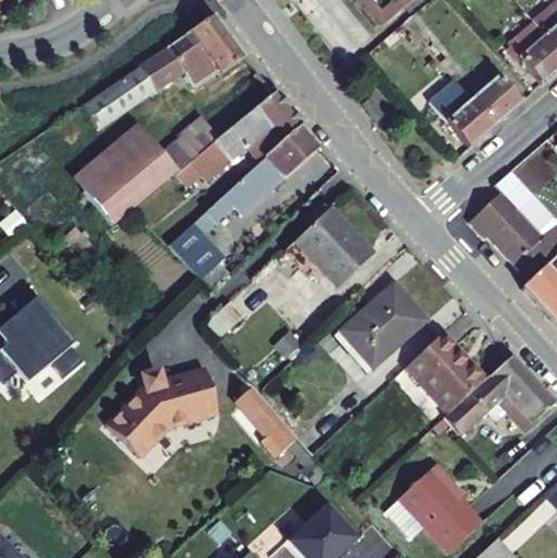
[(510,18),(518,11),(508,0),(501,0),(498,4),(510,18)]
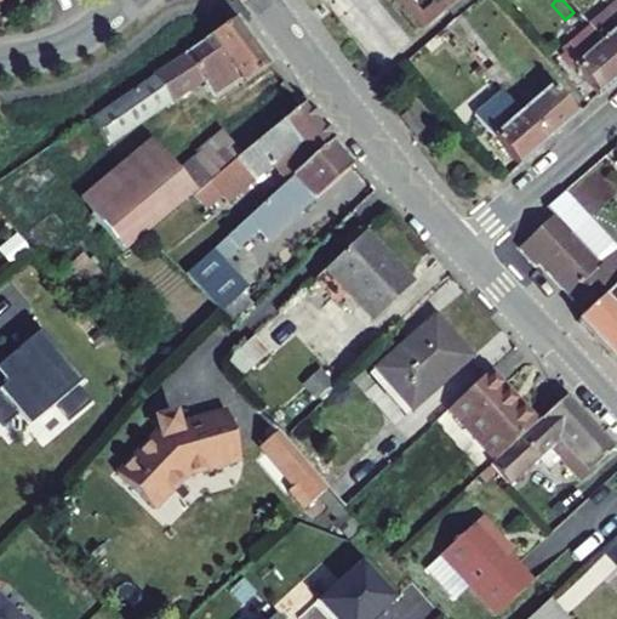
[(563,0),(573,12),(582,5),(577,0),(563,0)]
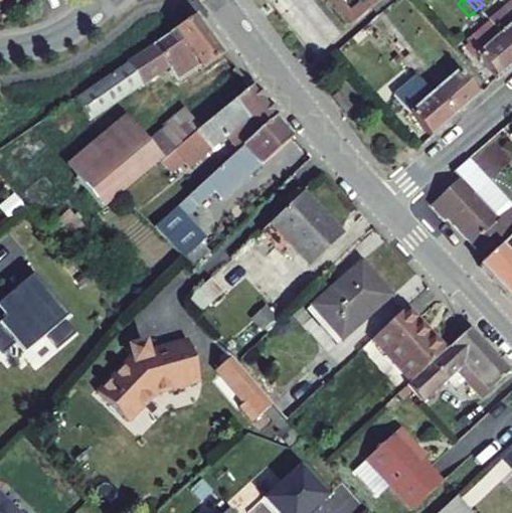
[(487,22),(497,33),(511,49),(511,0),(508,0),(486,21),(487,22)]
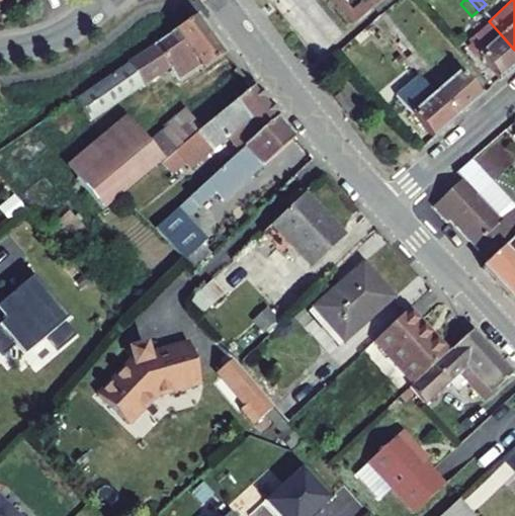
[(205,68),(224,55),(196,14),(76,96),(91,116),(148,79),(158,93),(202,63),(205,68)]
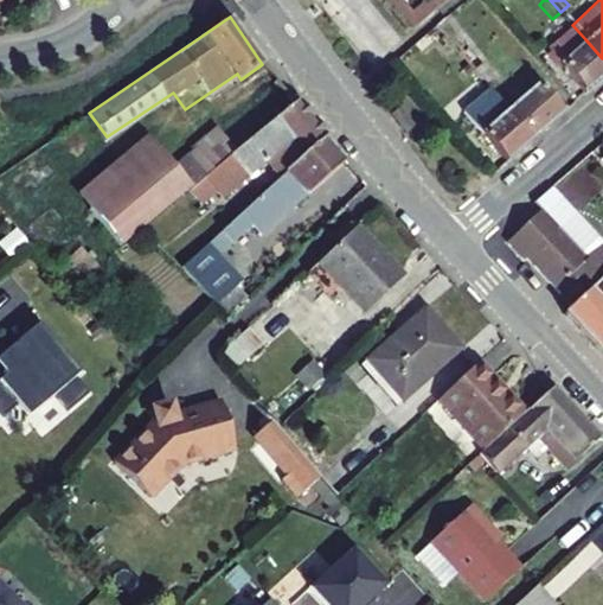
[(546,51),(582,90),(602,70),(602,58),(585,39),(573,26),(546,51)]
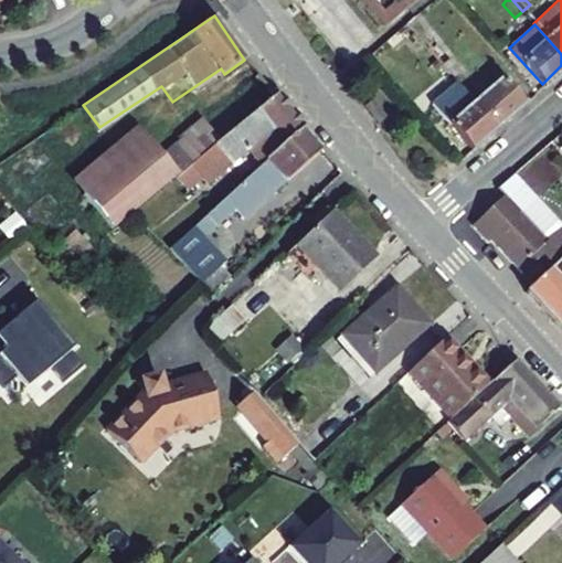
[(443,84),(451,76),(438,63),(431,70),(443,84)]
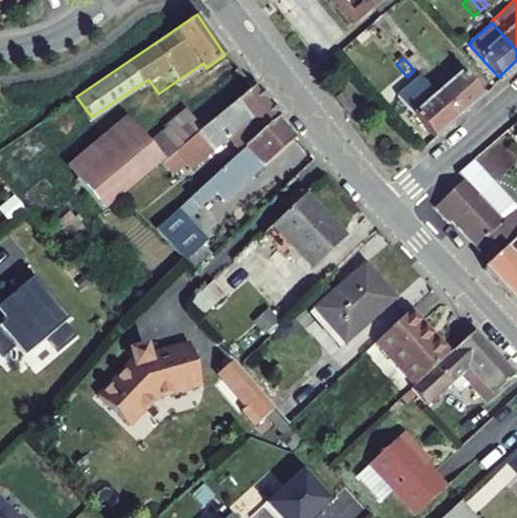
[(211,83),(222,99),(244,81),(235,68),(211,83)]
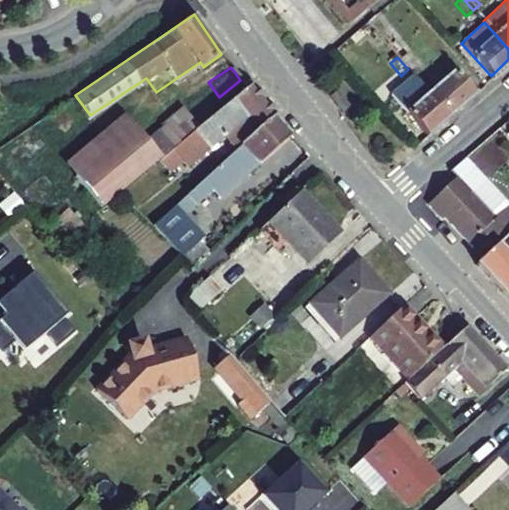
[(452,71),(429,93),(449,114),(472,93),(452,71)]
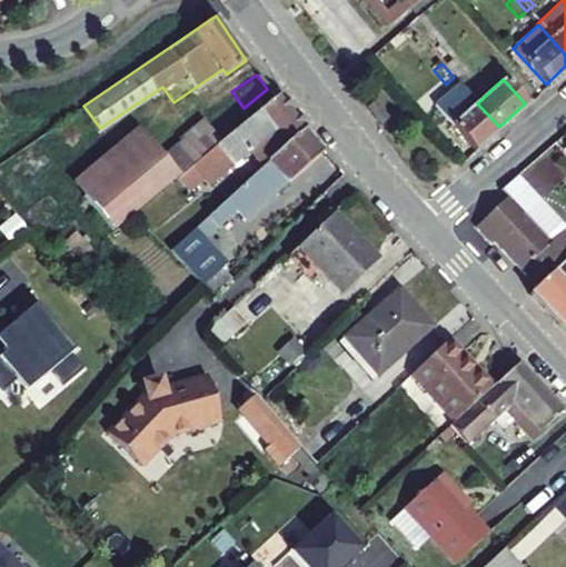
[(433,106),(474,150),(499,127),(477,103),(458,82),(433,106)]
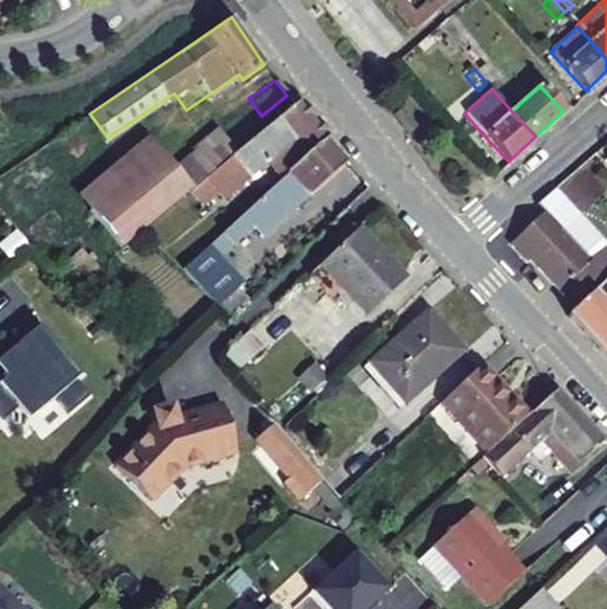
[(272,155),(286,171),(322,140),(297,102),(292,105),(202,172),(210,182),(222,174),(234,166),(241,176),(272,155)]
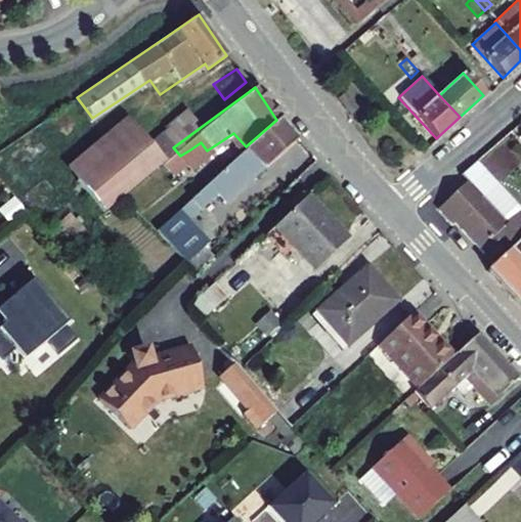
[(138,169),(177,137),(154,107),(110,135),(138,169)]
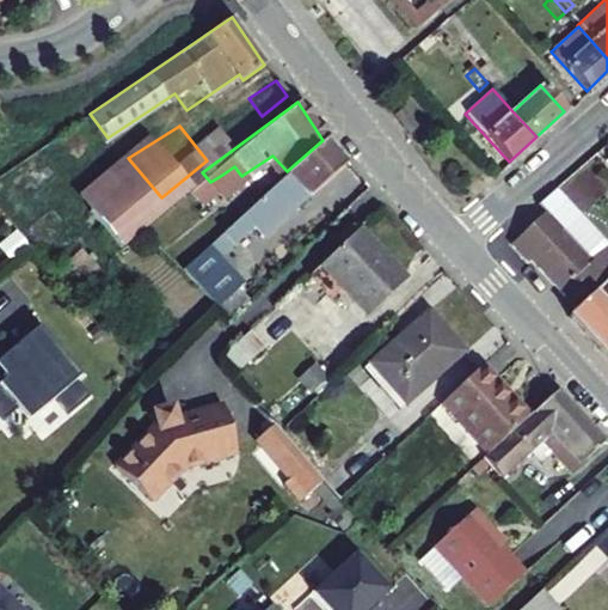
[(325,138),(323,140),(287,171),(296,182),(305,191),(342,157),(325,138)]
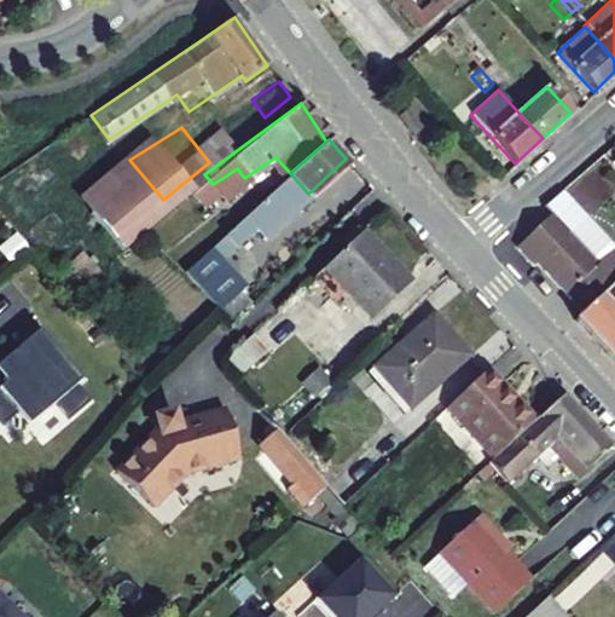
[(232,186),(244,178),(237,168),(225,177),(232,186)]
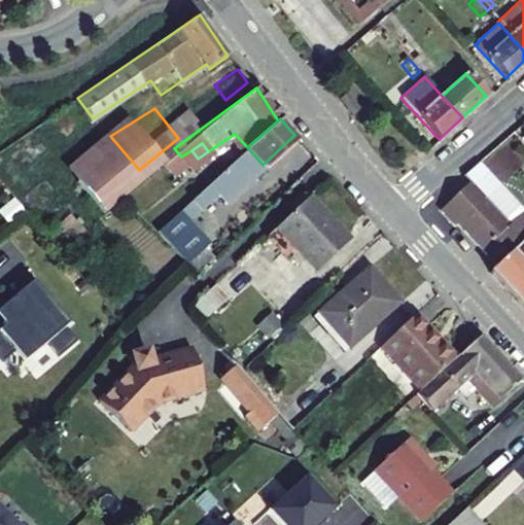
[(212,191),(255,156),(247,147),(204,183),(212,191)]
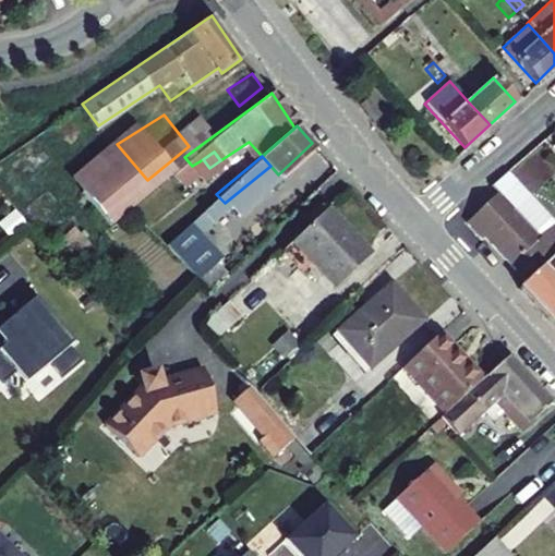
[(513,264),(542,237),(516,208),(514,210),(496,194),(466,220),(483,239),(486,236),(513,264)]
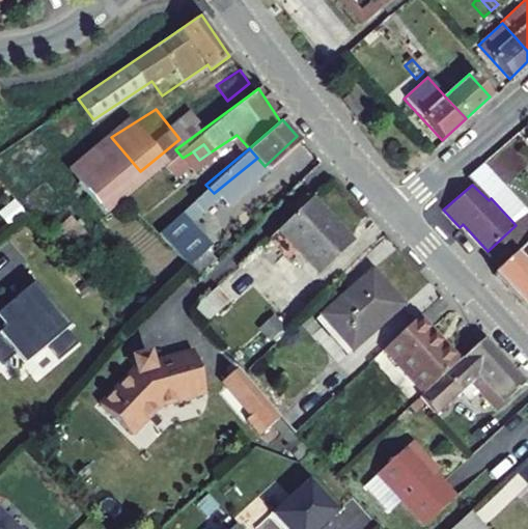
[(318,271),(351,239),(311,198),(268,241),(289,263),(301,252),(318,271)]
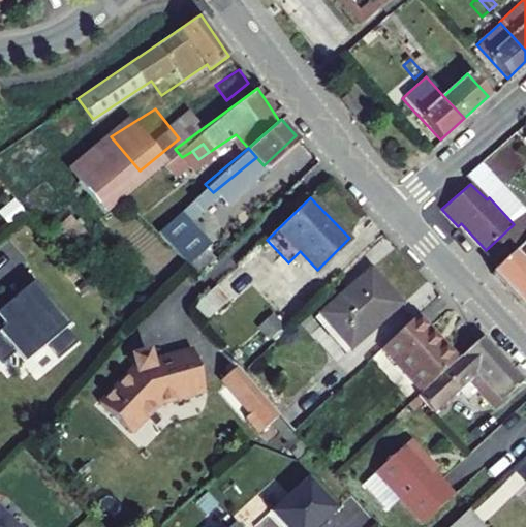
[(525,240),(493,273),(525,308),(525,240)]
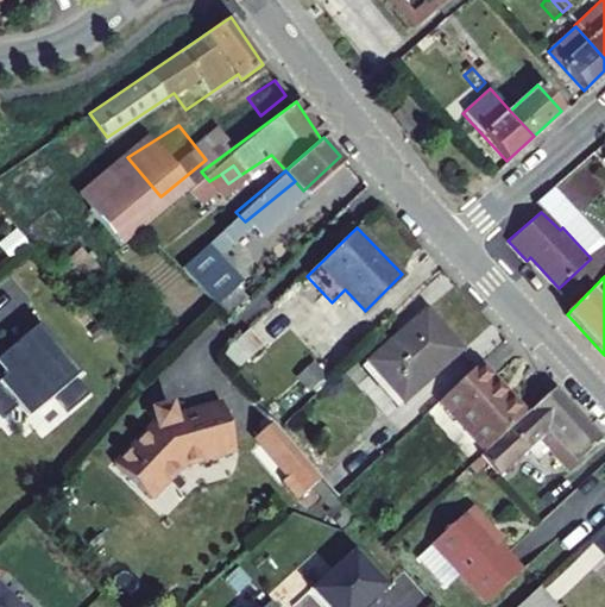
[(372,360),(375,363),(432,312),(428,307),(372,360)]
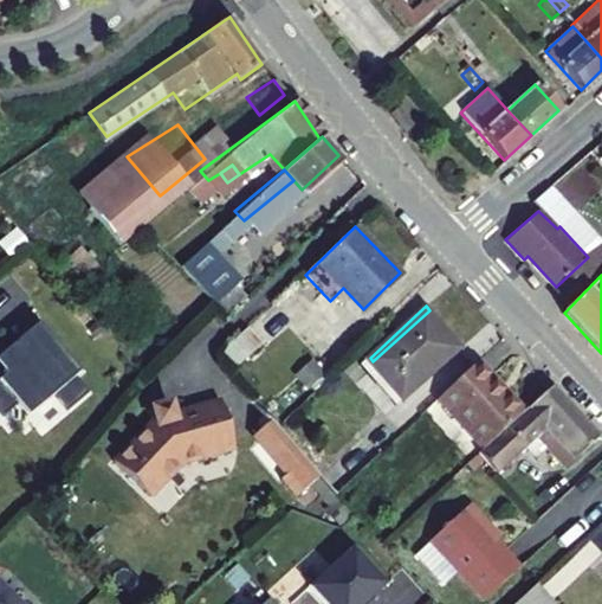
[(407,398),(463,347),(429,310),(373,361),(407,398)]
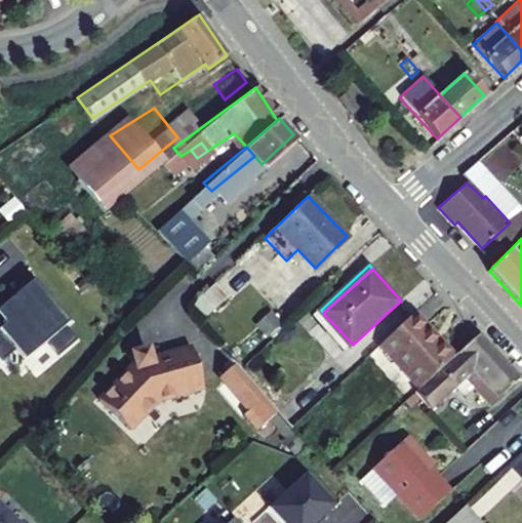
[(0,314),(2,317),(0,318),(0,352),(12,343),(18,336),(32,352),(47,337),(59,352),(77,336),(66,322),(72,318),(68,312),(62,317),(46,299),(50,296),(31,274),(15,286),(17,289),(0,304),(0,305),(3,309),(0,311),(0,314)]
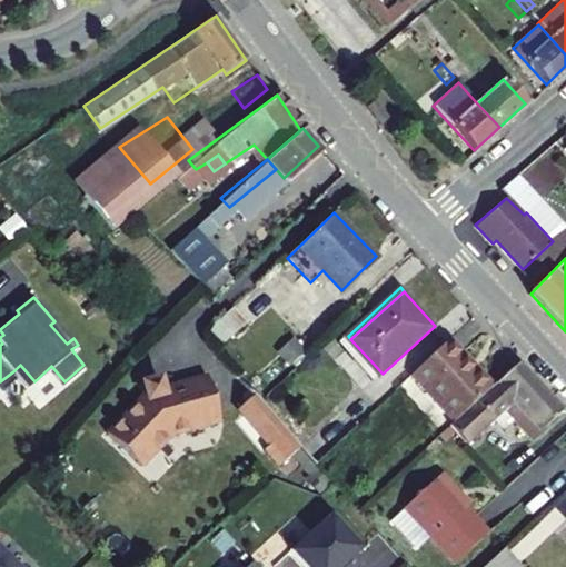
[(235,306),(209,329),(224,345),(249,321),(235,306)]
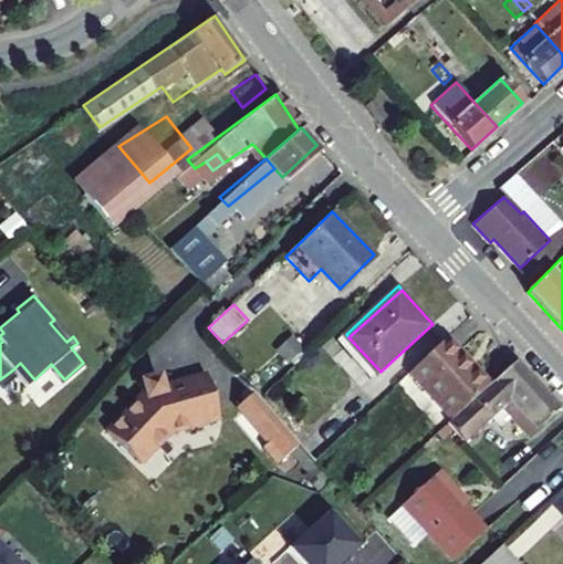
[(414,366),(455,413),(477,392),(491,379),(449,334),(414,366)]
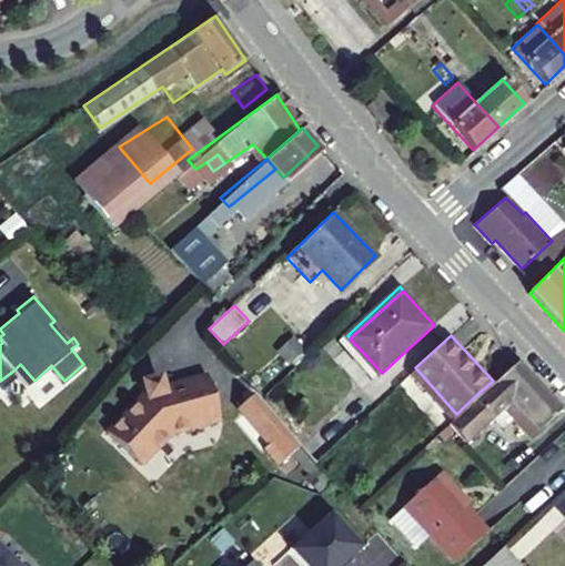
[(493,381),(478,393),(496,411),(504,403),(513,414),(532,432),(563,404),(518,356),(516,360),(493,381)]
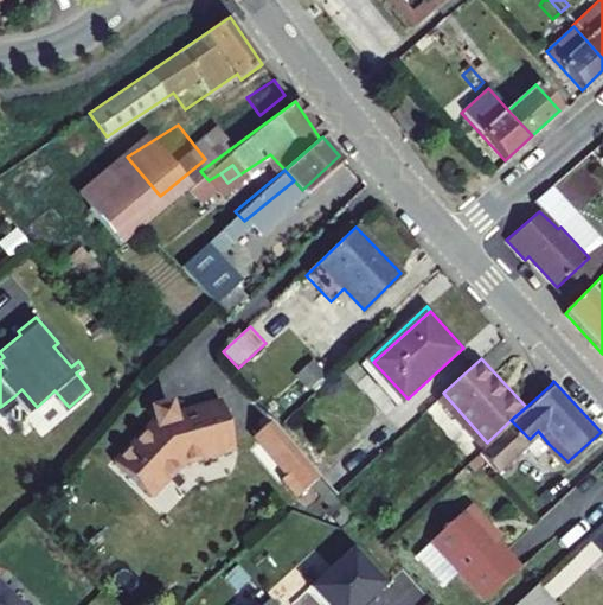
[(166,470),(223,454),(212,407),(162,418),(159,406),(141,411),(145,422),(102,463),(136,497),(166,470)]
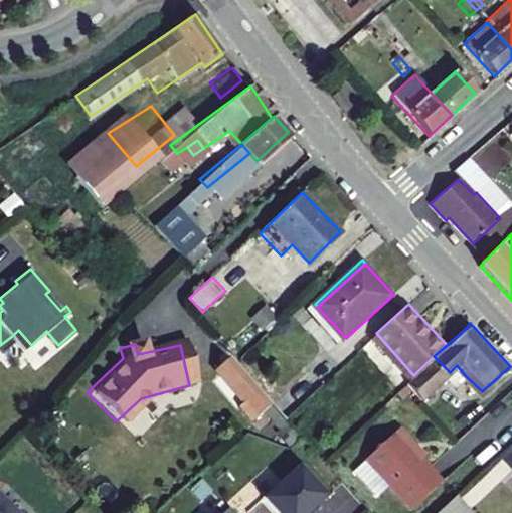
[(413,375),(406,381),(421,397),(446,376),(450,372),(434,356),(413,375)]
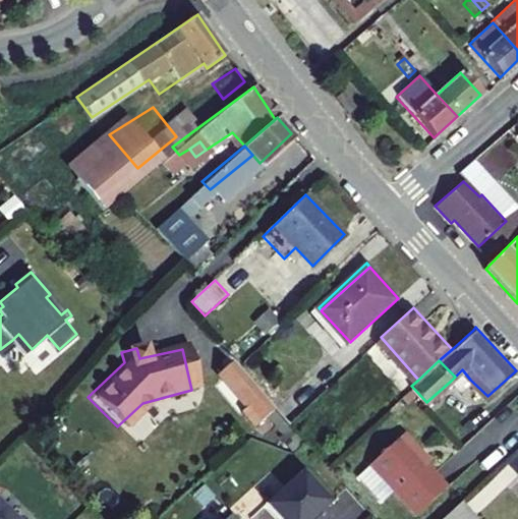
[(234,366),(232,364),(217,379),(231,394),(212,412),(224,425),(260,393),(246,380),(234,366)]
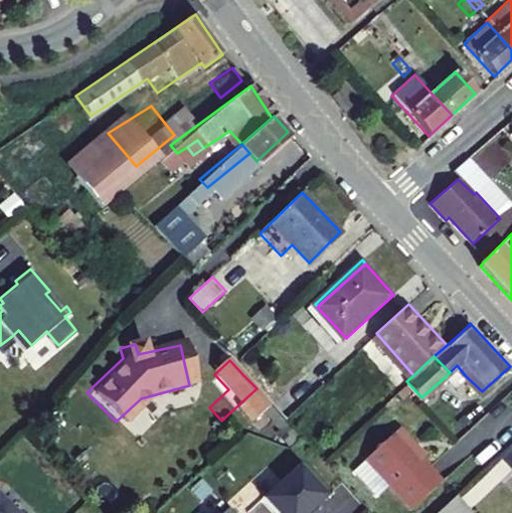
[(457,365),(450,372),(459,381),(465,375),(457,365)]
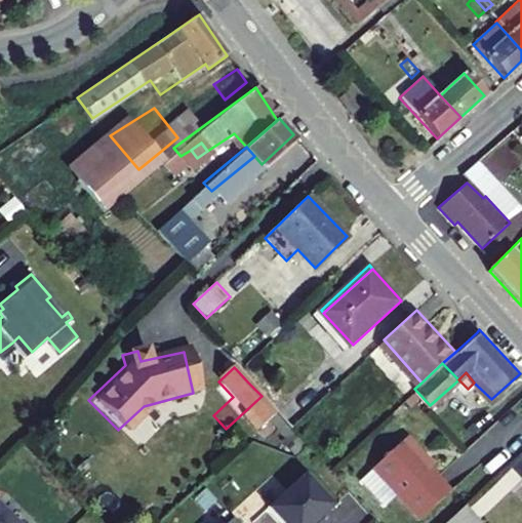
[(458,379),(454,384),(463,393),(468,389),(458,379)]
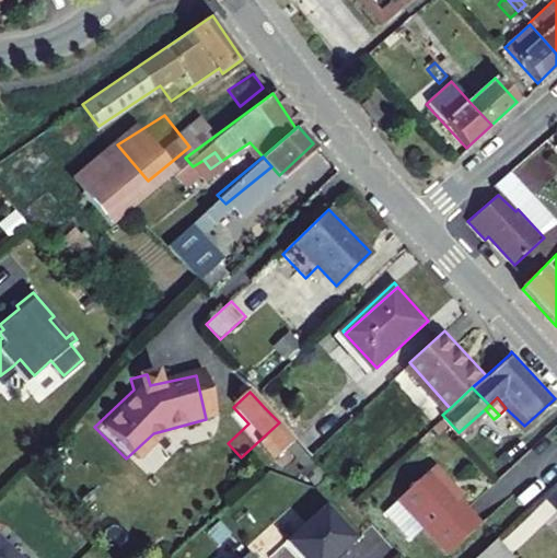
[(430,458),(394,493),(445,547),(477,516),(442,479),(447,475),(430,458)]
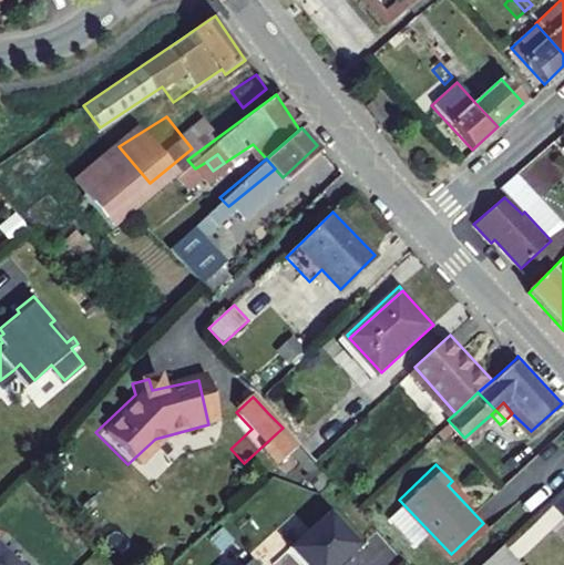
[(515,564),(523,558),(503,536),(470,564),(515,564)]
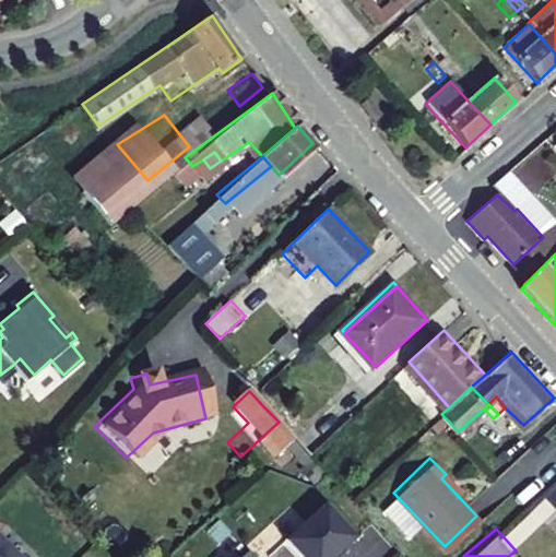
[(22,556),(0,534),(0,556),(22,556)]
